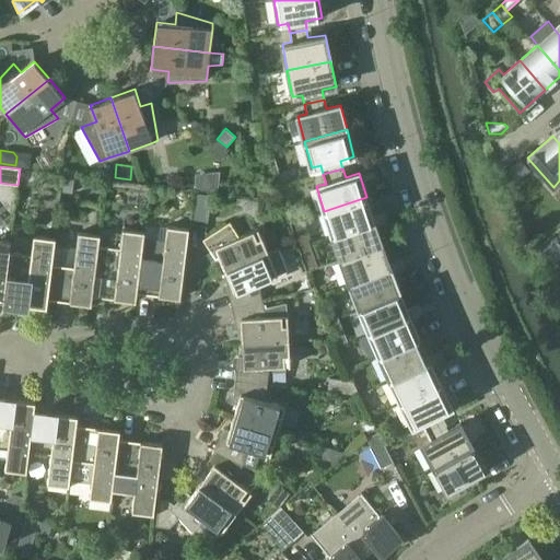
[(73,179),(65,178),(62,191),(72,193),(73,179)]
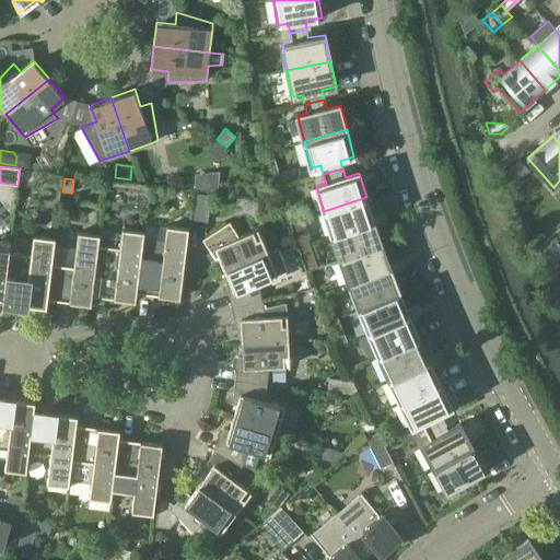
[(196,190),(213,193),(214,182),(197,179),(196,190)]
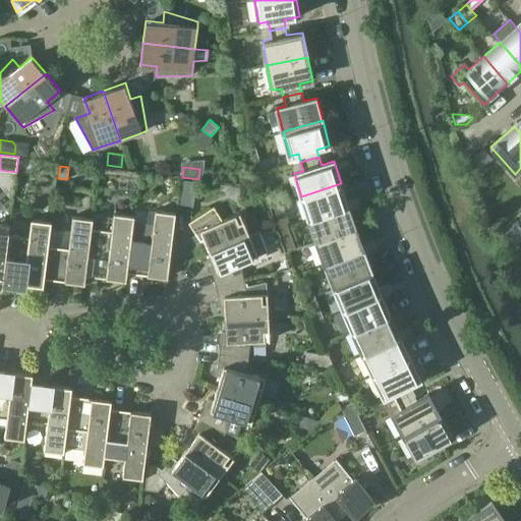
[(183,193),(190,194),(194,190),(196,182),(184,181),(183,193)]
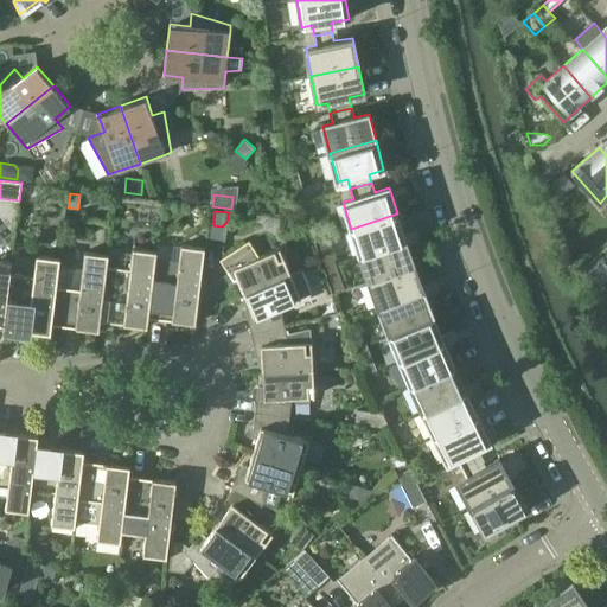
[(398,219),(397,213),(351,229),(360,255),(406,241),(403,235),(398,219)]
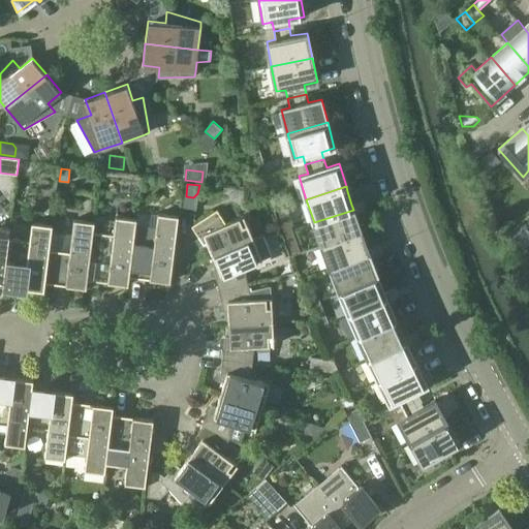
[(364,200),(351,205),(353,210),(365,206),(364,200)]
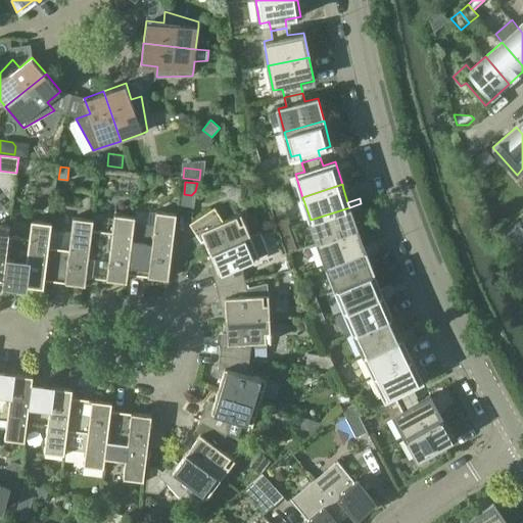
[(361,203),(349,207),(350,211),(363,207),(361,203)]
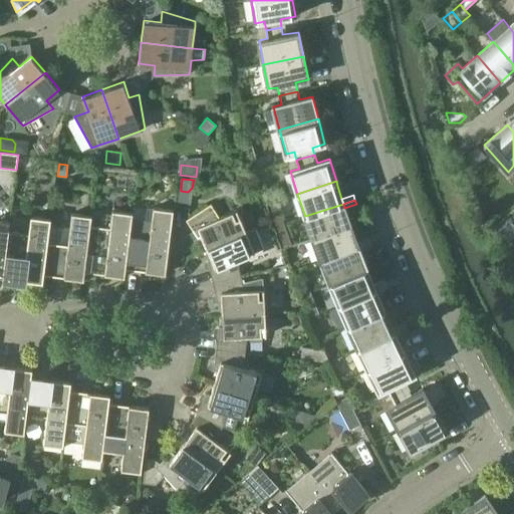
[(344,208),(343,204),(305,216),(313,239),(351,225),(347,214),(344,208)]
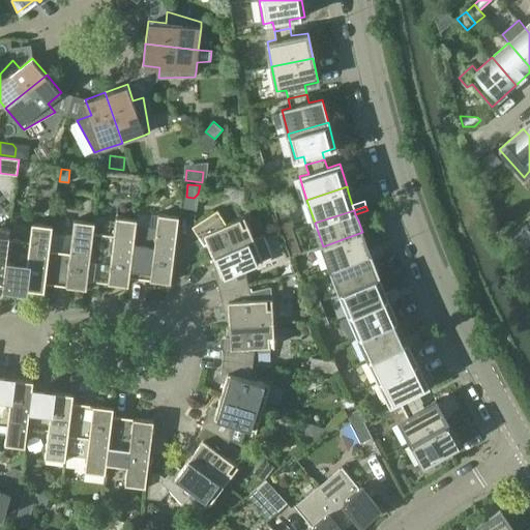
[(209,244),(213,255),(253,235),(244,217),(227,225),(218,211),(193,228),(204,246),(209,244)]
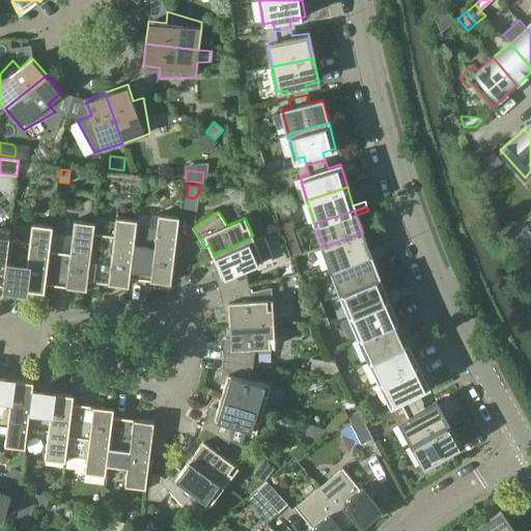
[(137,226),(134,245),(130,278),(131,279),(171,283),(179,218),(159,215),(157,229),(137,226)]
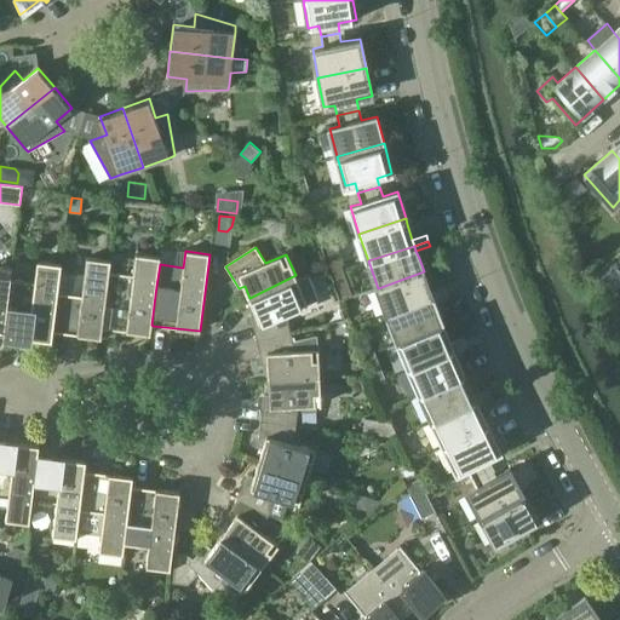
[(151,334),(153,326),(151,325),(156,286),(160,264),(160,258),(137,254),(133,276),(109,273),(102,328),(103,329),(151,334)]
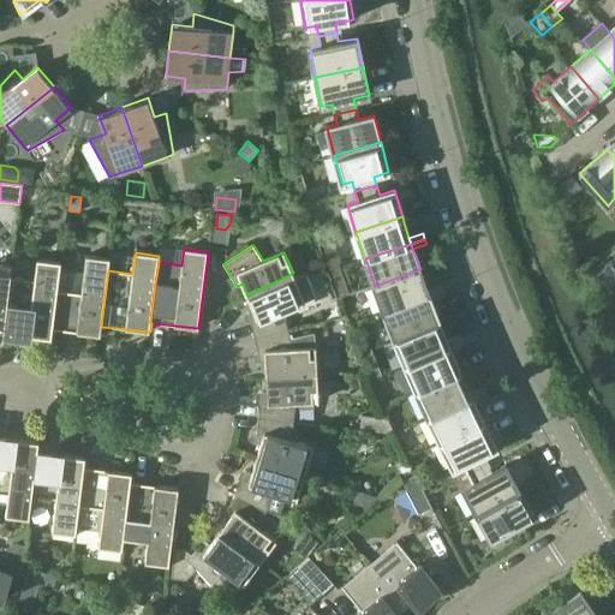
[(82,294),(58,291),(52,329),(53,329),(101,336),(102,327),(101,326),(108,270),(111,260),(87,256),(82,294)]
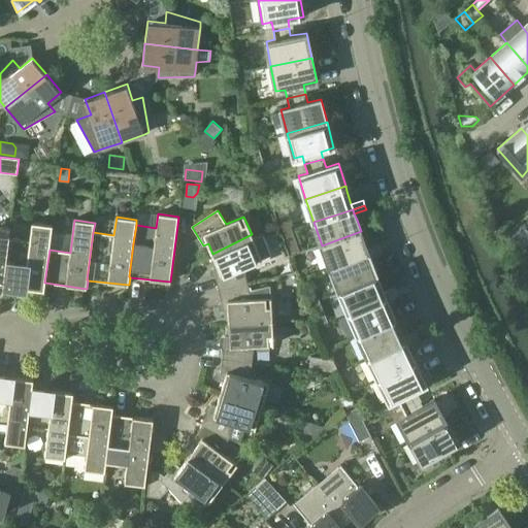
[(44,292),(45,283),(44,283),(50,250),(53,226),(32,223),(30,241),(9,238),(2,287),(3,287),(44,292)]
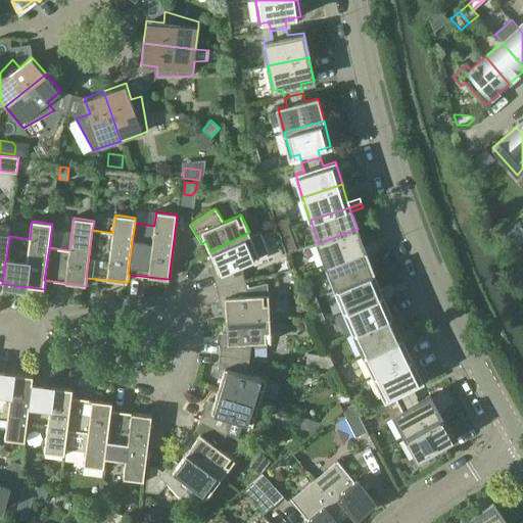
[(0,291),(3,292),(3,284),(2,284),(9,236),(10,227),(0,225),(0,291)]
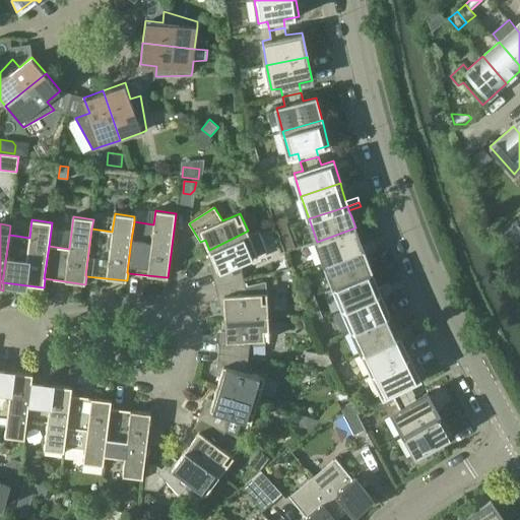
[(363,250),(355,228),(317,242),(319,249),(325,265),(363,250)]
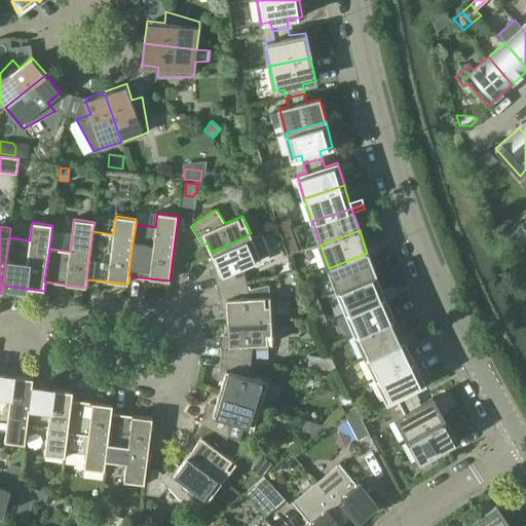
[(213,268),(218,289),(247,280),(243,266),(261,259),(261,258),(270,254),(261,233),(252,236),(251,233),(212,253),(217,266),(213,268)]
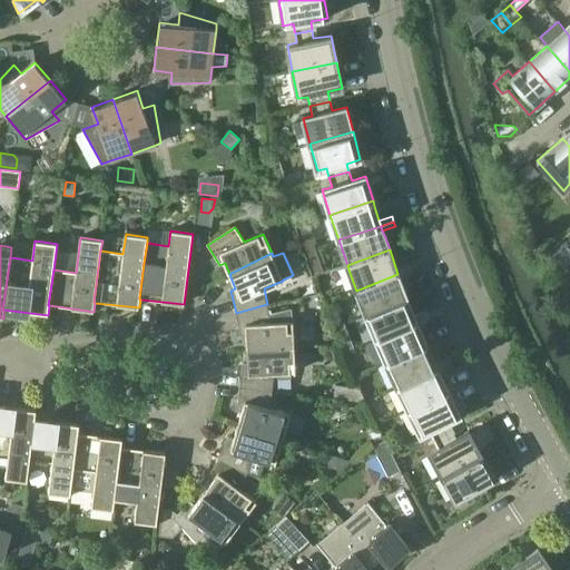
[(410,268),(397,274),(400,278),(412,274),(410,268)]
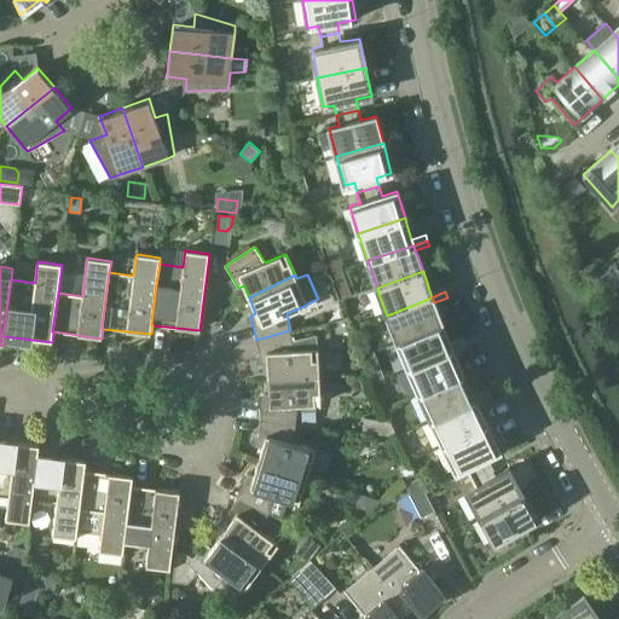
[(434,302),(432,298),(387,316),(393,329),(398,342),(443,323),(434,302)]
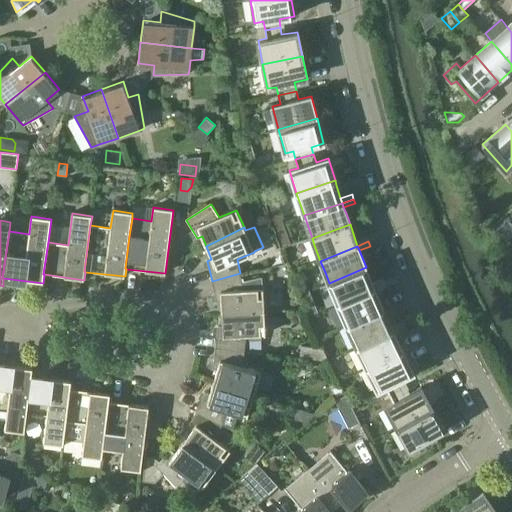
[(338,305),(374,288),(372,284),(367,270),(366,267),(329,283),(338,305)]
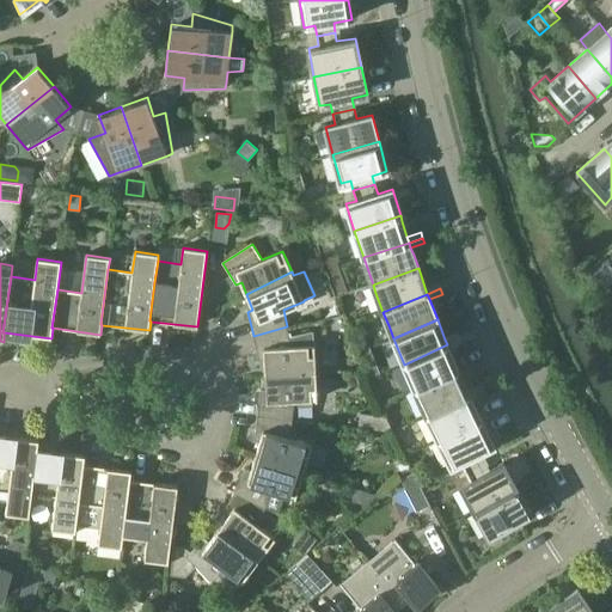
[(289,337),(287,326),(254,336),(259,361),(264,361),(265,375),(316,372),(314,346),(313,331),(289,337)]
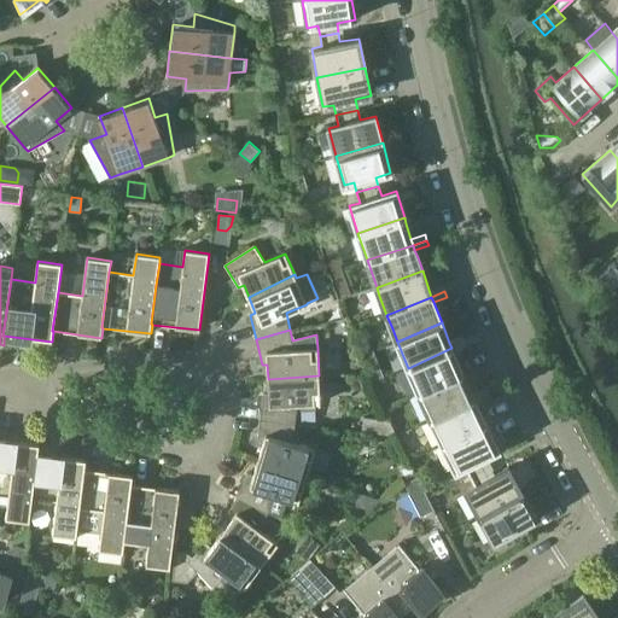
[(462,337),(449,343),(452,348),(465,343),(462,337)]
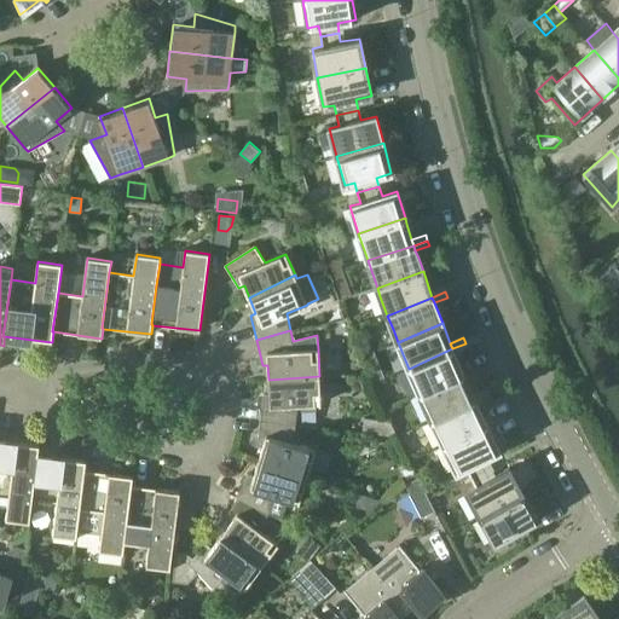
[(409,369),(420,395),(464,375),(457,359),(452,348),(409,369)]
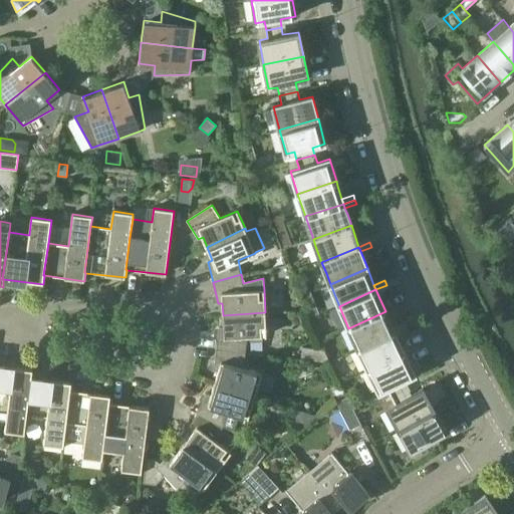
[(396,332),(386,311),(348,328),(358,349),(396,332)]
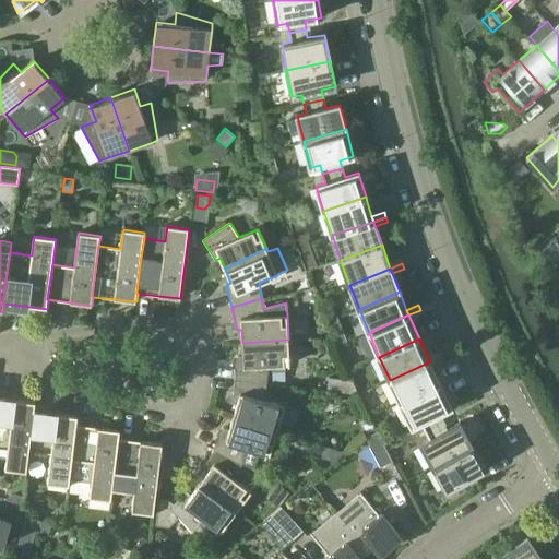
[(238,357),(236,381),(268,384),(270,367),(290,366),(288,340),(242,343),(244,357),(238,357)]
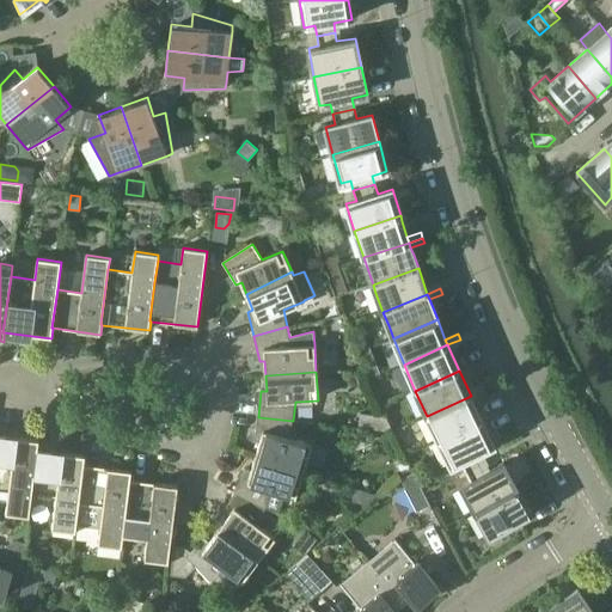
[(479,415),(471,396),(427,416),(432,427),(439,441),(482,421),(479,415)]
